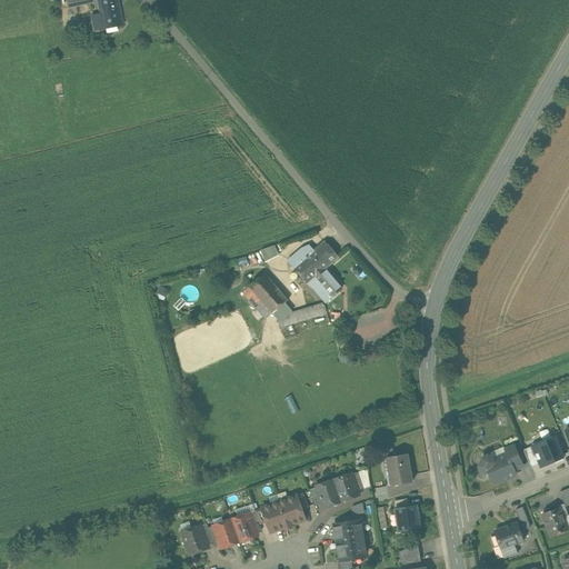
[(105,27),(121,23),(116,0),(98,0),(101,15),(105,27)]
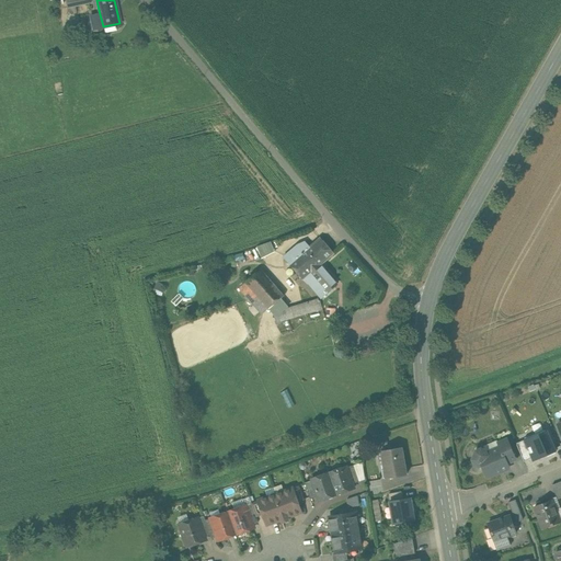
[(93,29),(103,26),(100,14),(91,15),(93,29)]
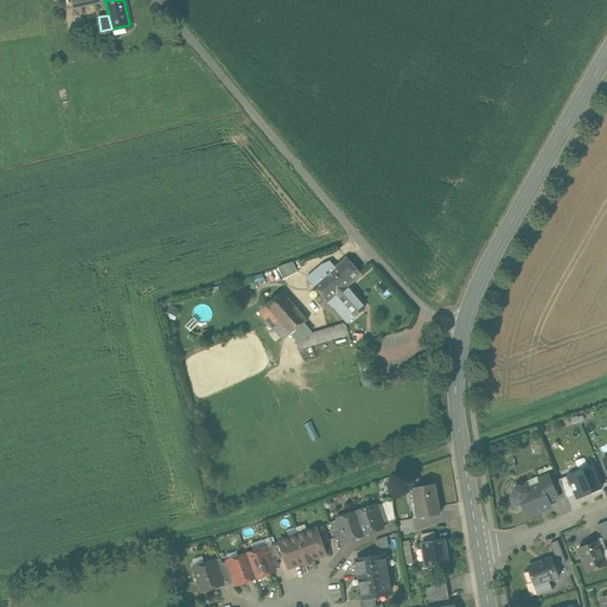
[(330,301),(346,286),(360,274),(346,259),(336,268),(314,286),(328,301),(330,301)]
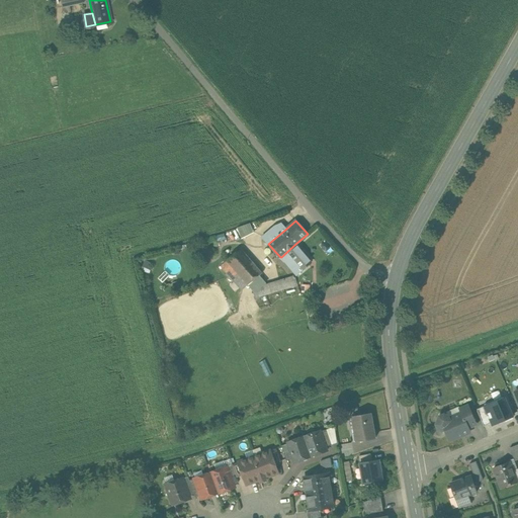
[(250,223),(238,228),(242,239),(254,233),(250,223)]
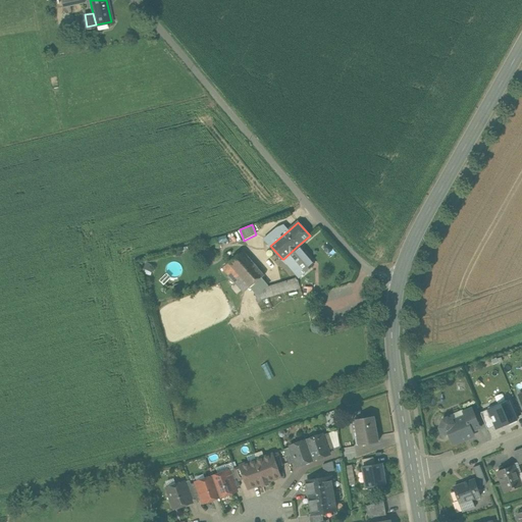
[(270,246),(289,230),(283,225),(278,229),(276,227),(264,239),(270,246)]
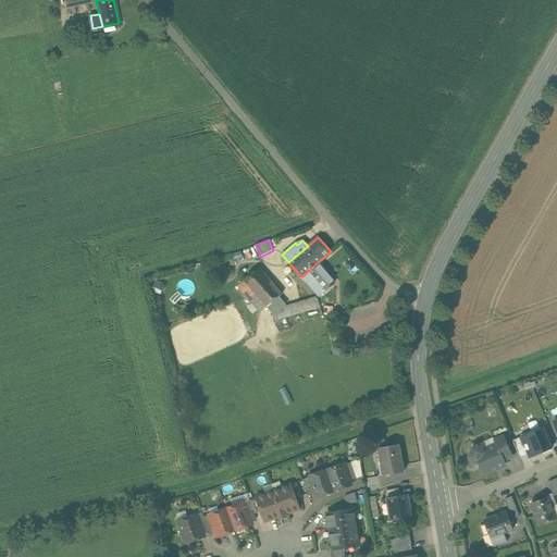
[(318,262),(302,276),(319,296),(335,282),(318,262)]
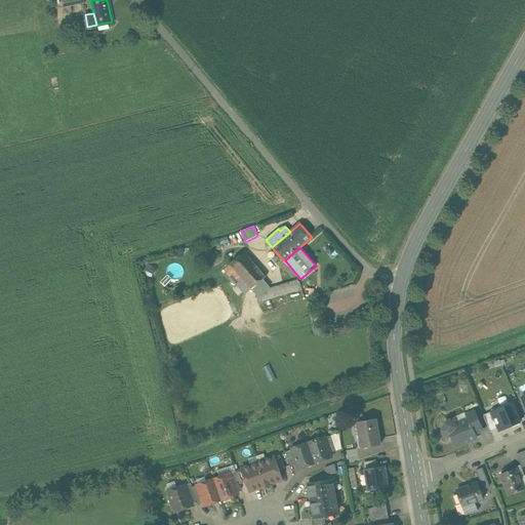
[(266,276),(243,252),(230,265),(251,288),(263,279),(266,276)]
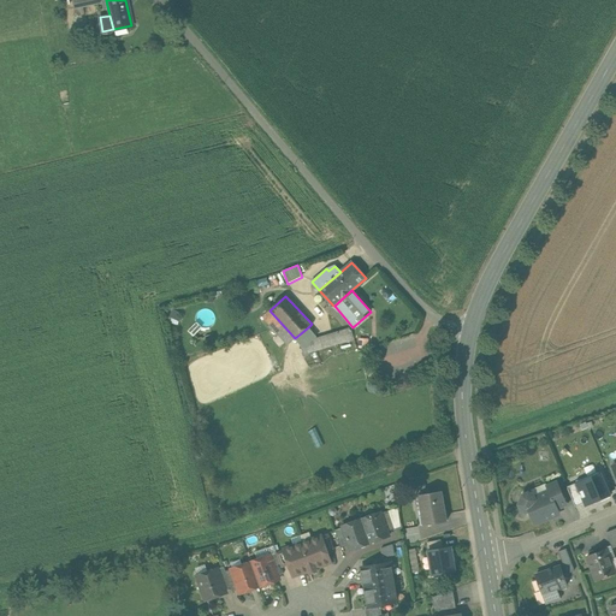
[(181,313),(173,309),(167,320),(178,325),(182,318),(178,317),(181,313)]
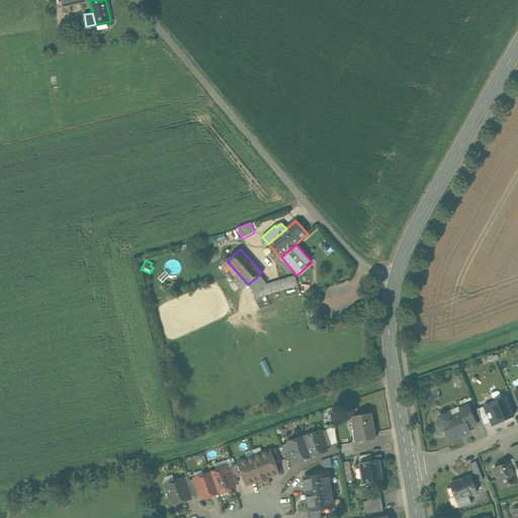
[(248,284),(227,261),(221,266),(243,290),(248,284)]
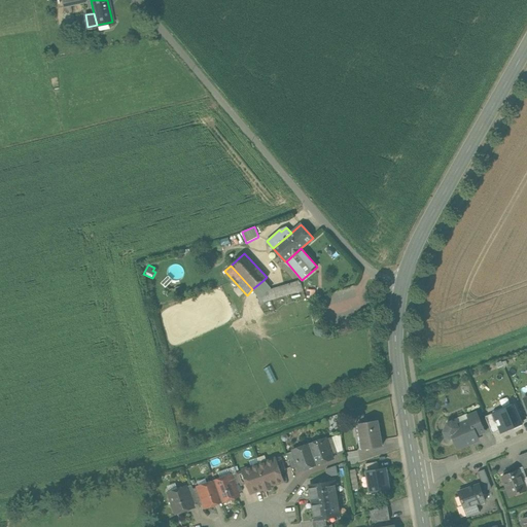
[(264,280),(252,289),(259,297),(271,287),(264,280)]
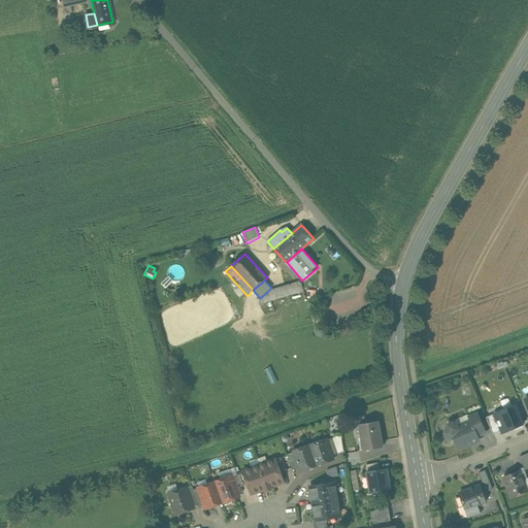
[(302,281),(262,292),(263,295),(258,297),(260,303),(304,290),(302,281)]
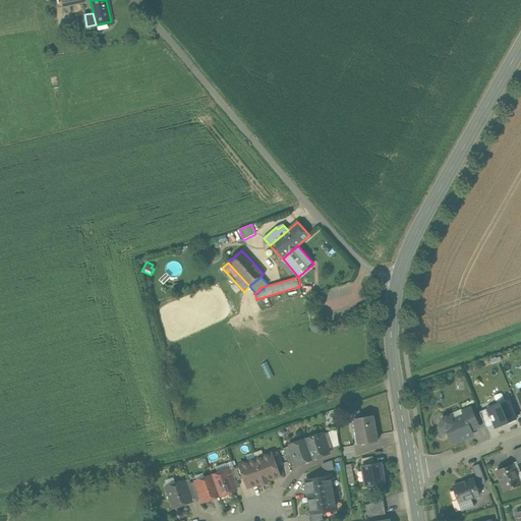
[(479,408),(485,428),(515,419),(508,399),(479,408)]
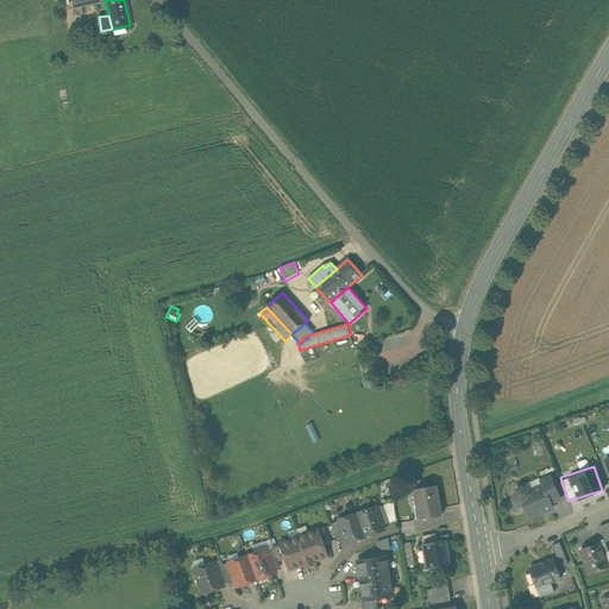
[(544,485),(551,502),(560,498),(551,477),(541,481),(544,485)]
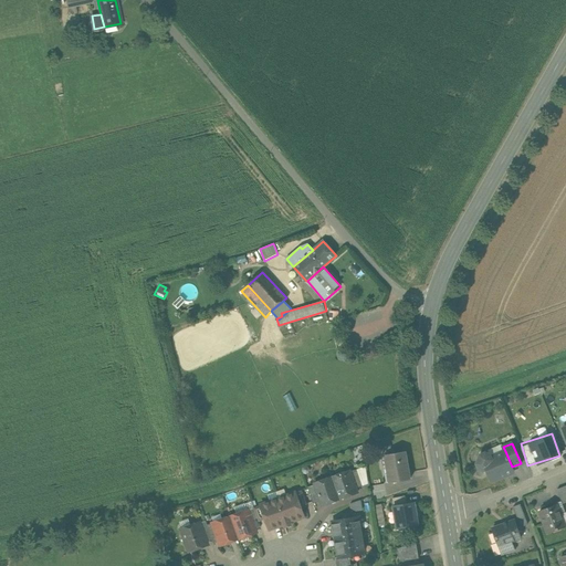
[(406,451),(385,454),(389,482),(410,479),(406,451)]
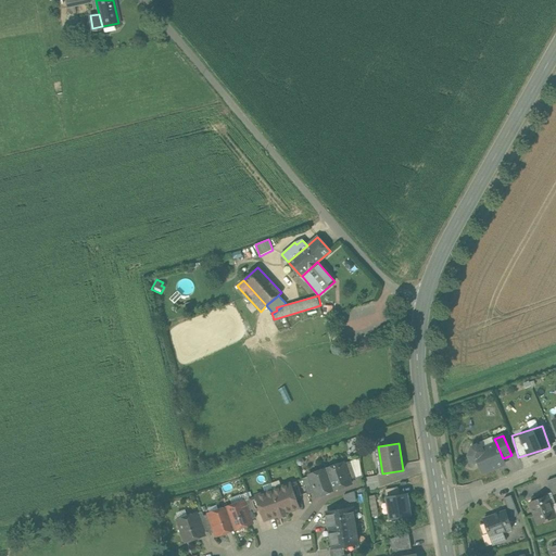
[(478,460),(482,472),(505,464),(503,458),(496,443),(482,450),(478,460)]
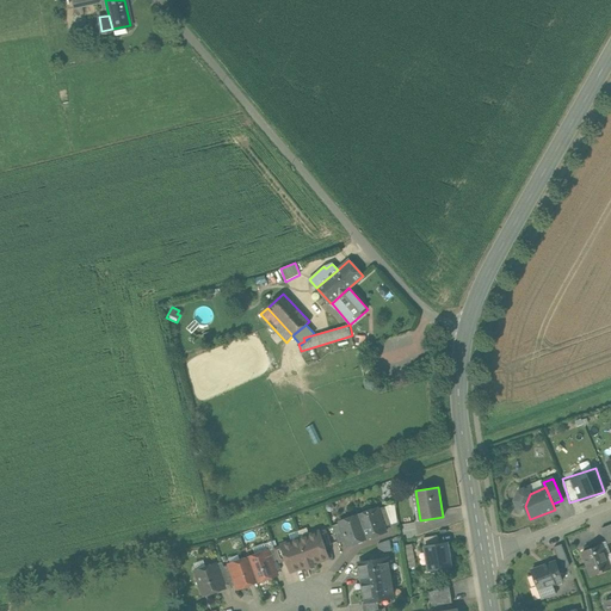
[(525,506),(530,494),(529,491),(524,489),(519,492),(516,500),(518,505),(522,507),(525,506)]
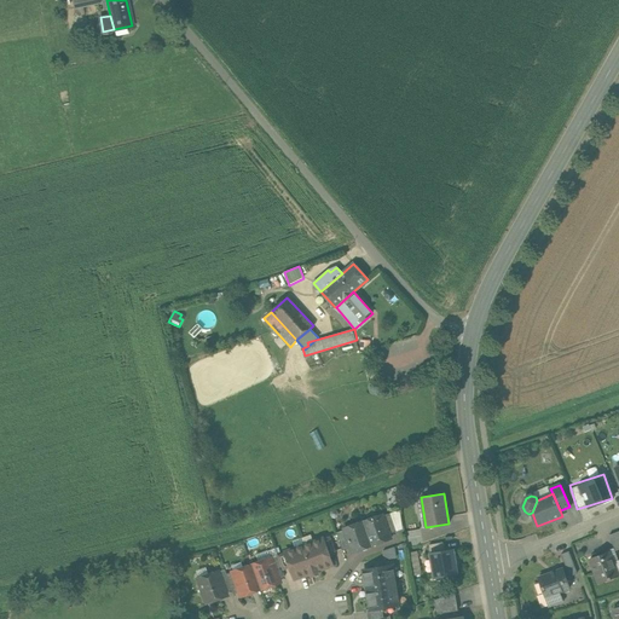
[(397,531),(391,513),(383,515),(389,533),(397,531)]
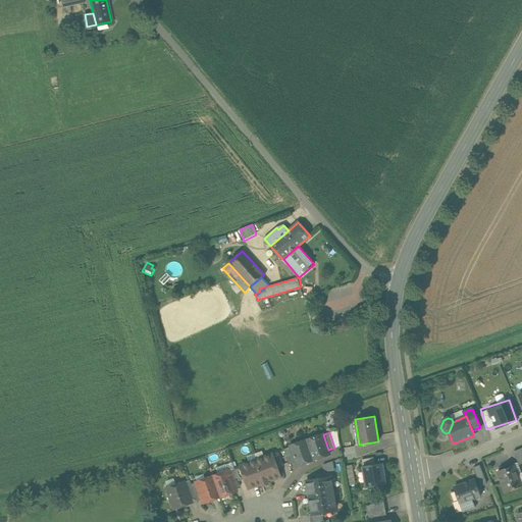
[(322,433),(306,439),(314,460),(330,454),(328,450),(323,434),(322,433)]
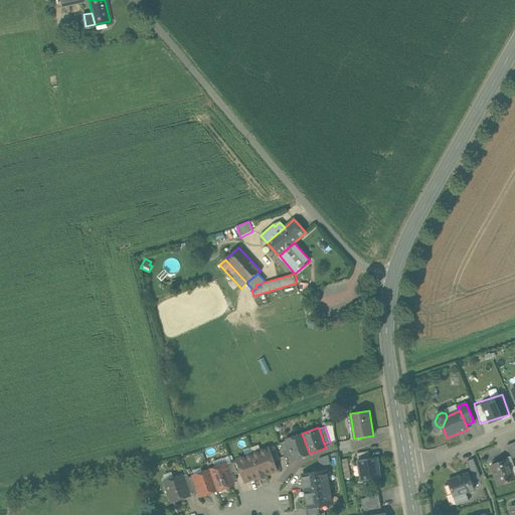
[(302,434),(286,440),(287,441),(292,456),(294,459),(310,454),(302,434)]
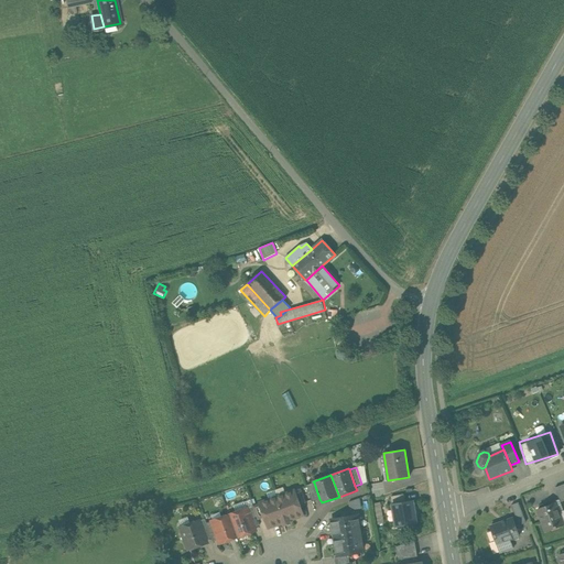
[(314,483),(306,485),(313,501),(320,499),(314,483)]
